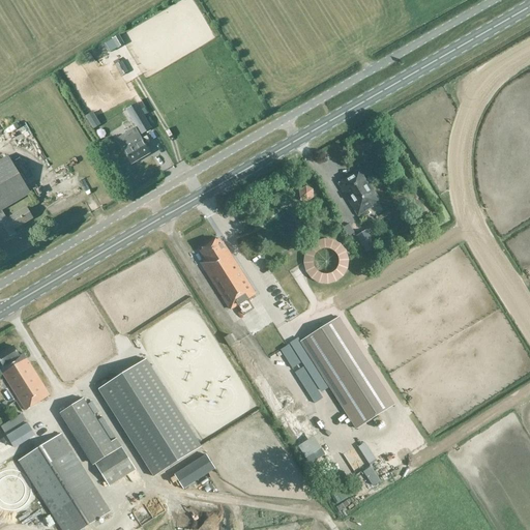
[(113,40),(118,49),(124,45),(119,36),(113,40)]
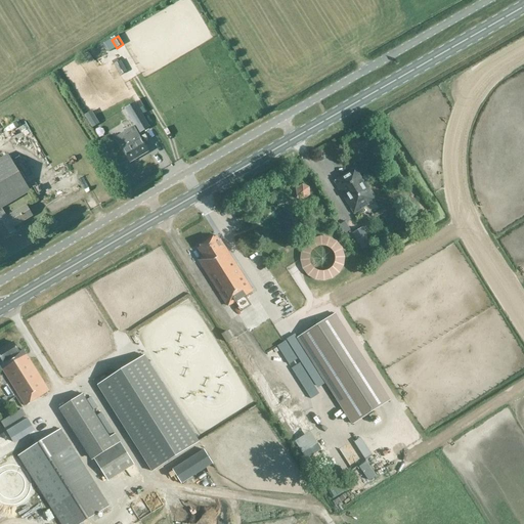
[(114,66),(120,76),(127,72),(121,61),(114,66)]
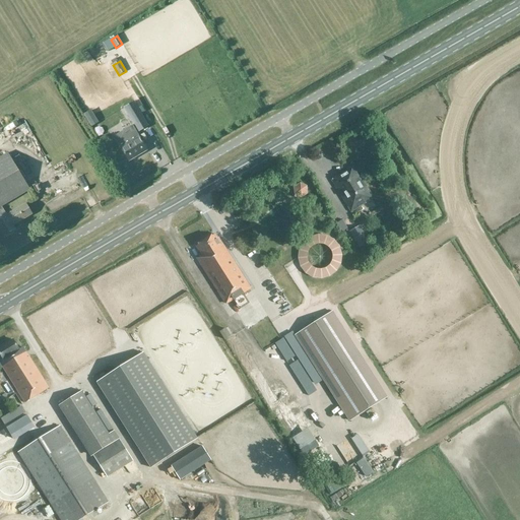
[(133,103),(123,109),(133,125),(115,136),(121,147),(129,161),(147,150),(137,133),(148,127),(133,103)]
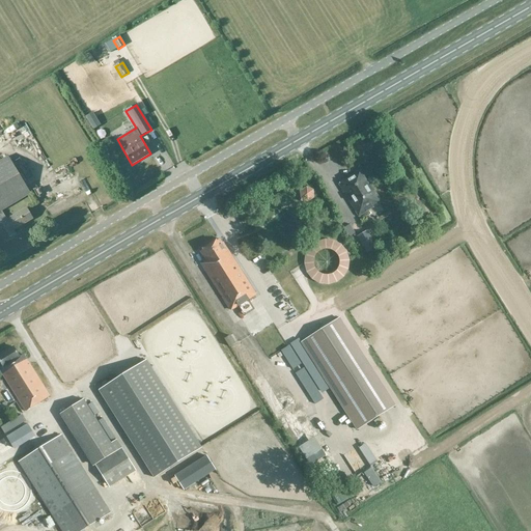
[(101,126),(93,113),(85,117),(93,131),(101,126)]
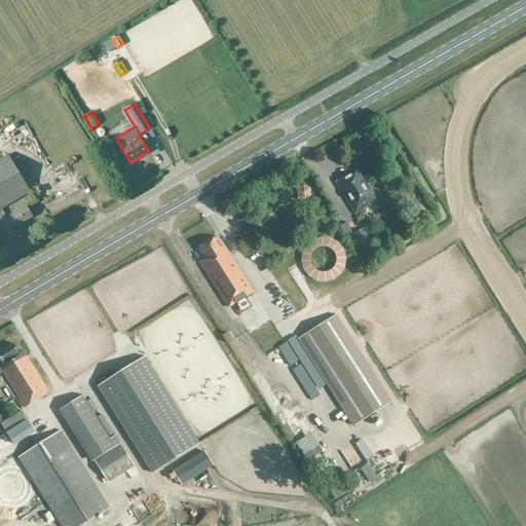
[(76,183),(85,179),(73,154),(63,159),(69,174),(57,180),(59,184),(49,188),(55,202),(79,190),(76,183)]
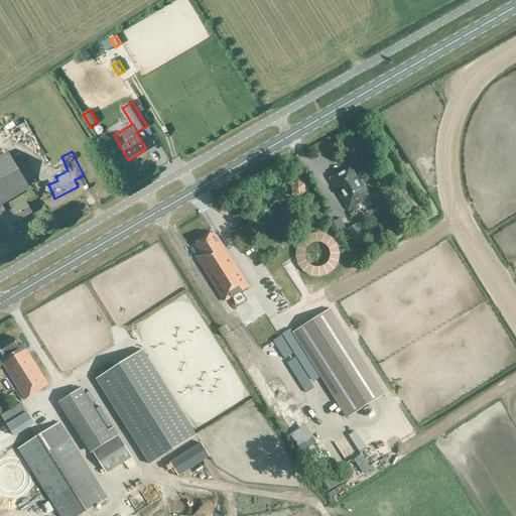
[(14,228),(13,225),(32,213),(25,202),(7,214),(1,205),(29,187),(8,152),(0,156),(0,226),(4,234),(14,228)]
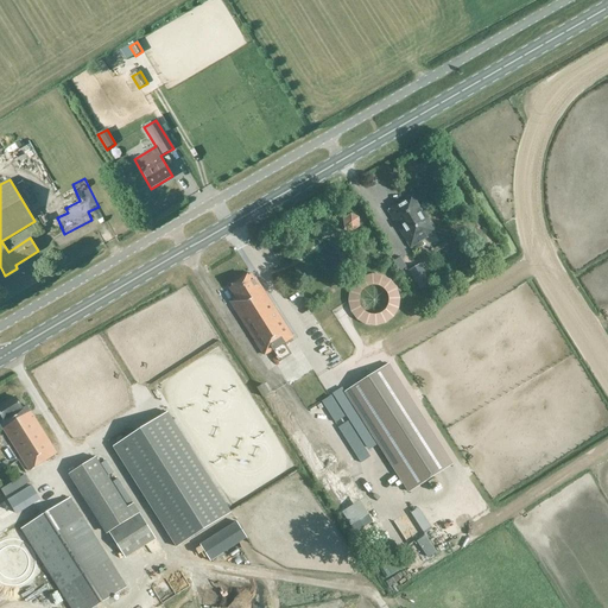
[(422,211),(412,196),(387,211),(410,248),(436,233),(423,210),(422,211)]
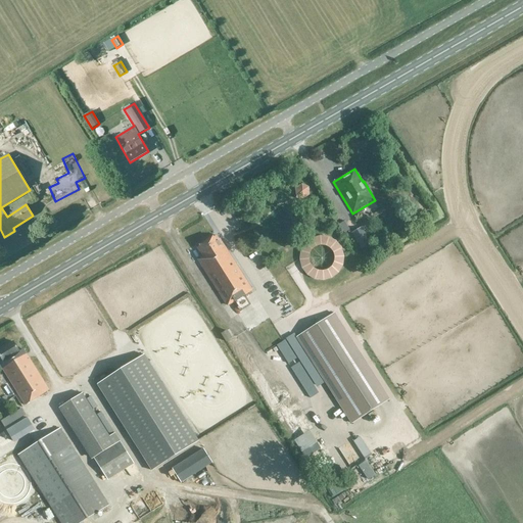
[(297,196),(303,199),(308,195),(307,188),(301,185),(296,189),(297,196)]
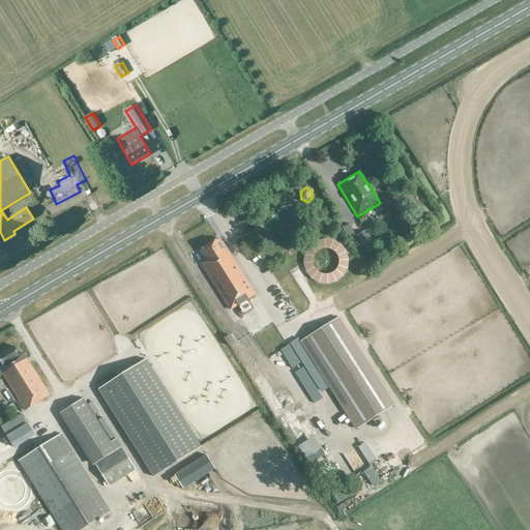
[(376,247),(366,231),(357,236),(367,253),(376,247)]
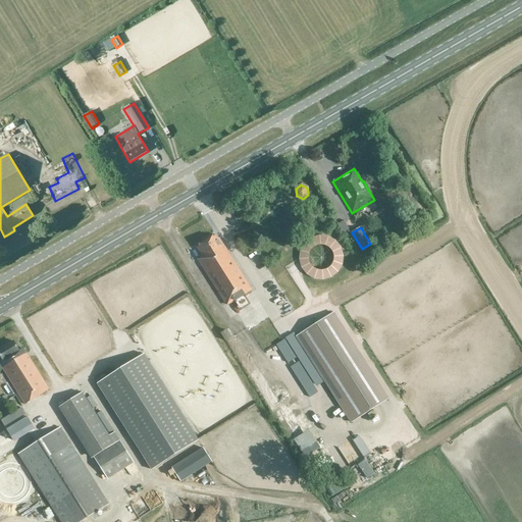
[(293,264),(329,281),(346,247),(309,229),(293,264)]
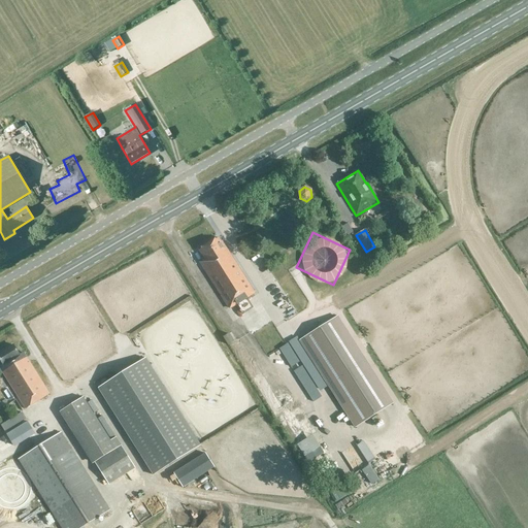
[(221,242),(219,238),(199,251),(204,260),(199,263),(229,308),(255,293),(222,241),(221,242)]
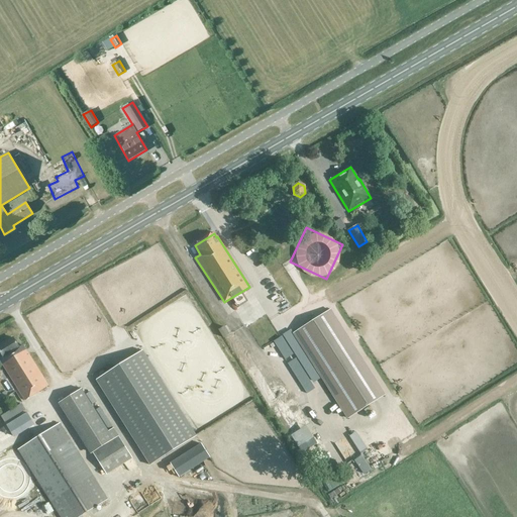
[(268,295),(272,293),(275,299),(282,296),(274,280),(263,285),(268,295)]
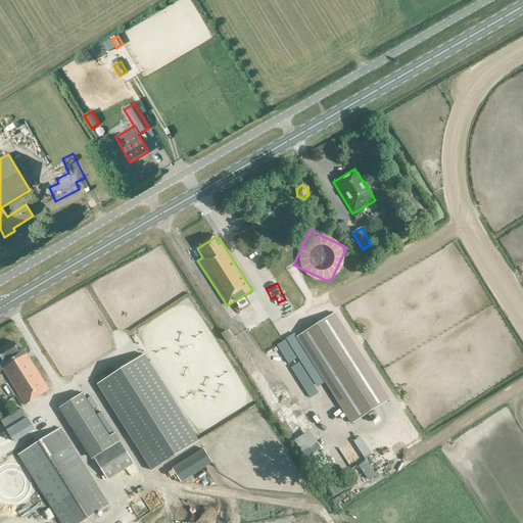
[(284,341),(258,302),(240,314),(265,353),(284,341)]
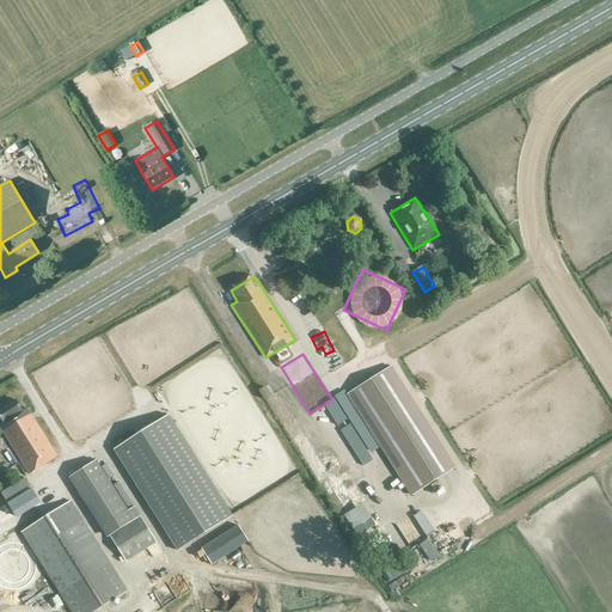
[(402,362),(357,389),(421,491),(465,465),(402,362)]
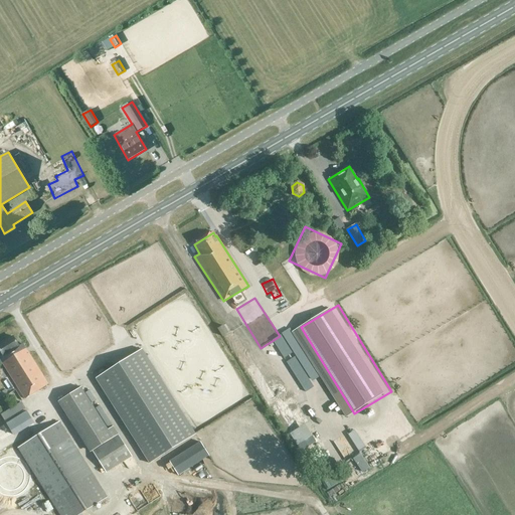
[(222,337),(227,333),(223,326),(217,329),(222,337)]
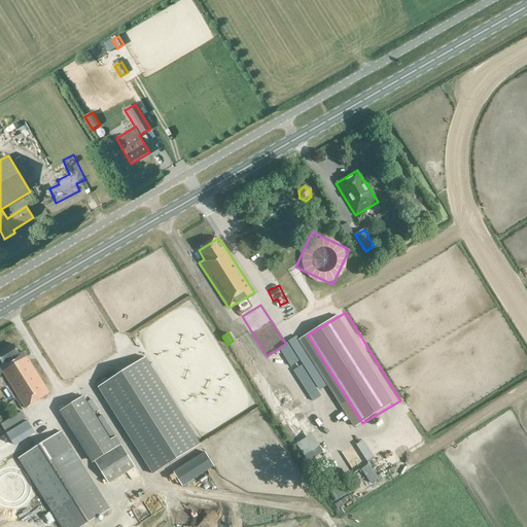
[(0,349),(11,343),(8,337),(0,341),(0,349)]
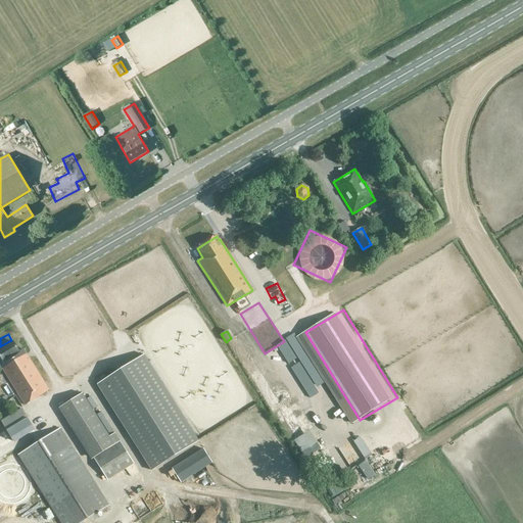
[(19,352),(13,341),(0,349),(0,358),(3,363),(0,364),(0,367),(25,406),(49,390),(24,349),(19,352)]
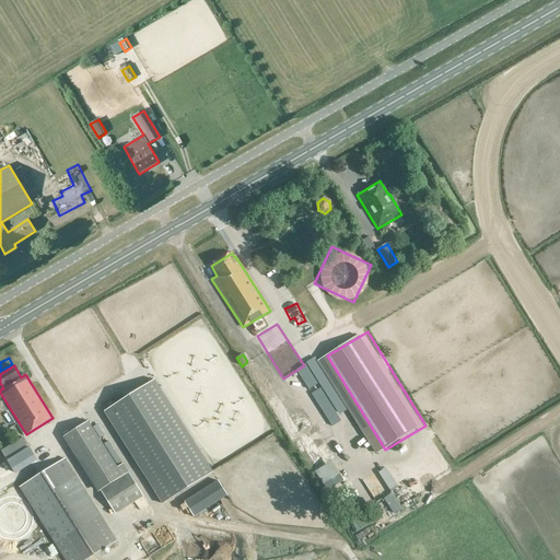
[(104,412),(112,424),(162,504),(212,473),(154,381),(104,412)]
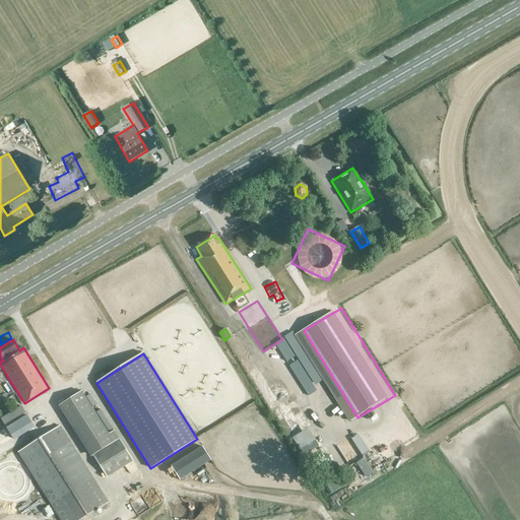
[(108,435),(107,433),(80,392),(58,406),(83,447),(84,447),(89,455),(118,437),(114,431),(108,435)]
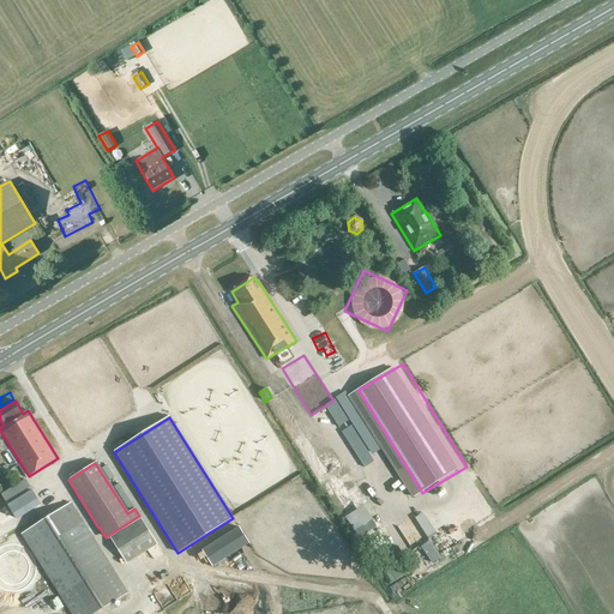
[(336,477),(327,483),(348,515),(356,510),(361,518),(371,512),(344,471),(336,477)]
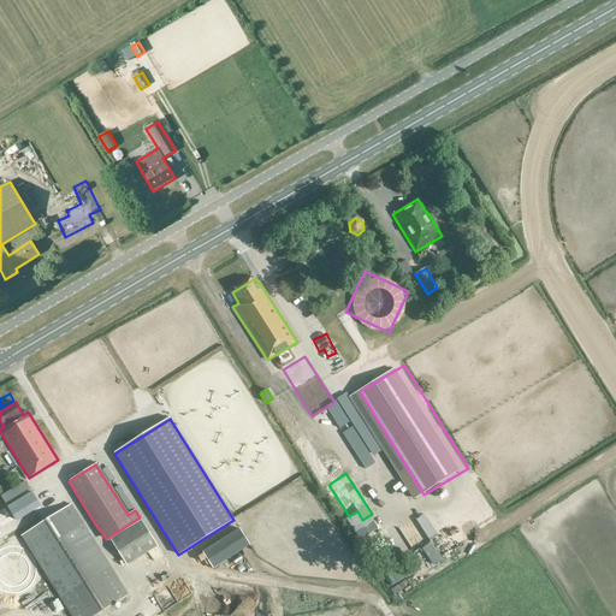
[(28,490),(31,496),(40,491),(36,485),(28,490)]
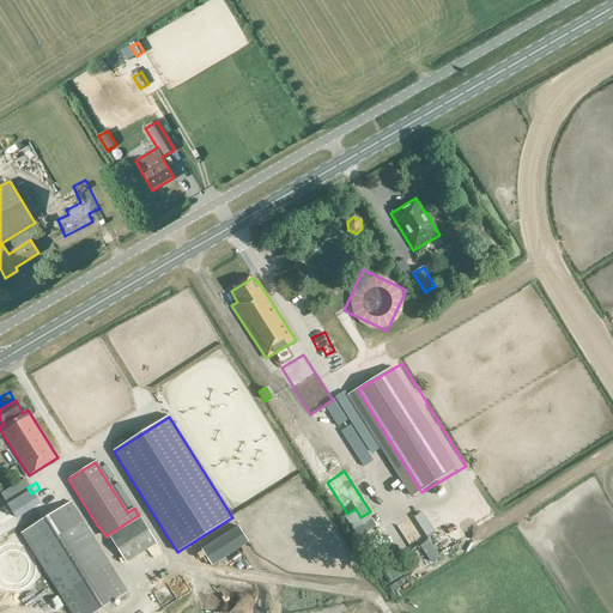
[(95,612),(127,593),(110,566),(70,502),(20,534),(71,612),(95,612)]
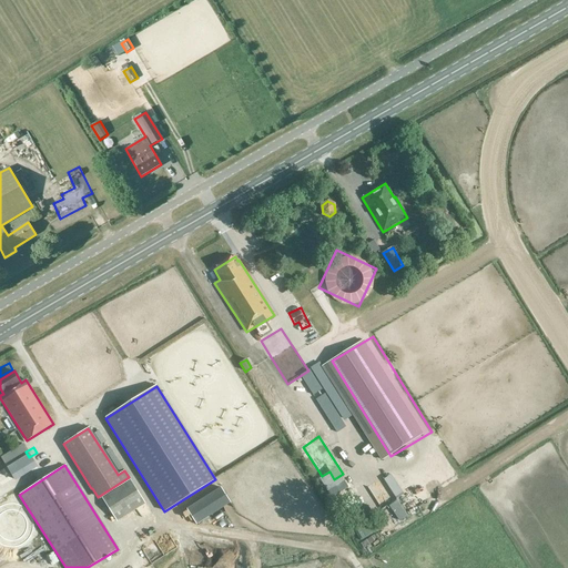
[(130,480),(129,480),(101,498),(117,521),(145,505),(130,480)]
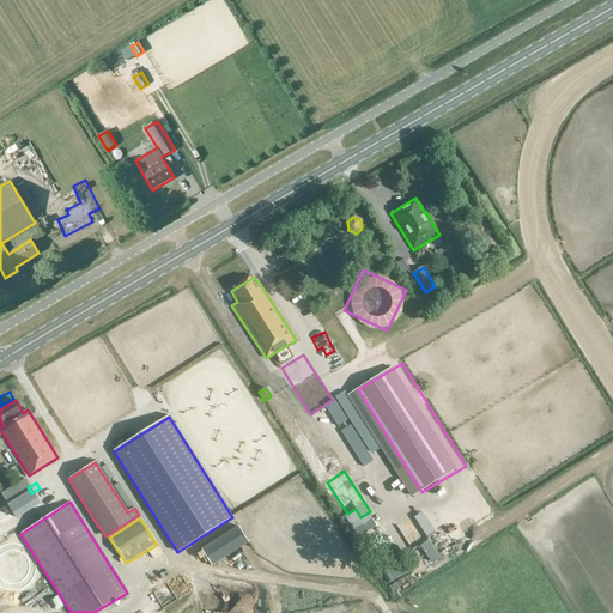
[(0,542),(0,559),(28,612),(43,612),(5,540),(0,542)]
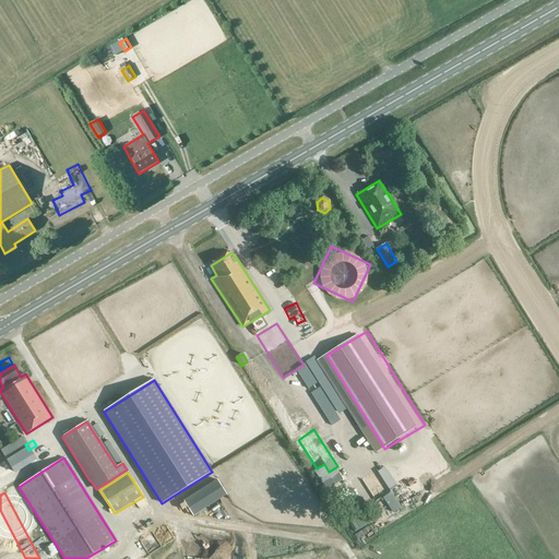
[(204,500),(207,507),(218,499),(214,492),(204,500)]
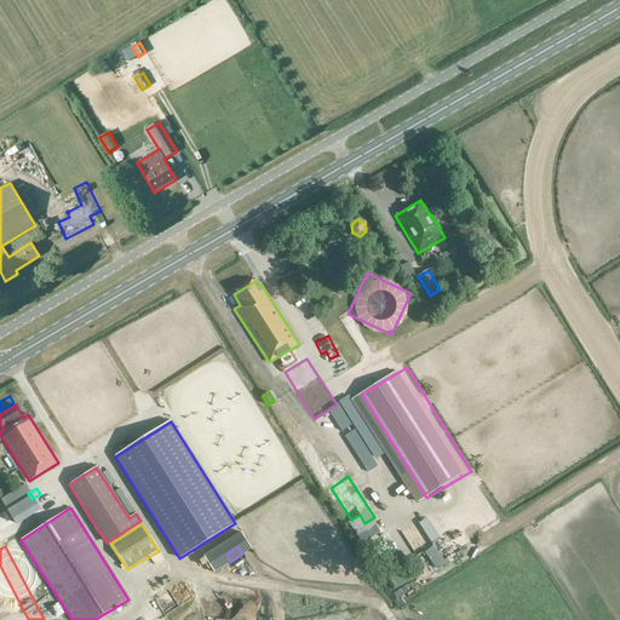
[(395,568),(384,577),(394,586),(403,578),(395,568)]
